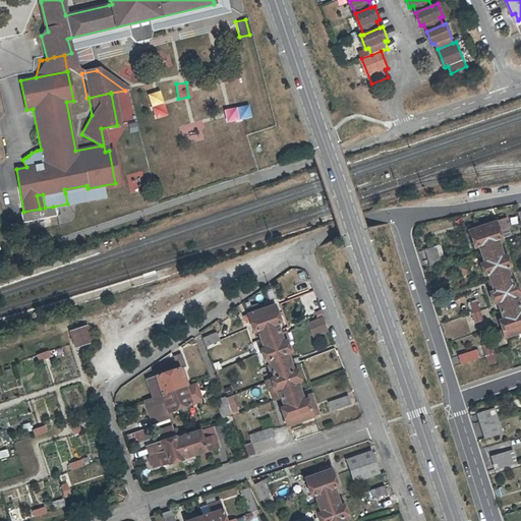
[(160,96),(148,100),(152,113),(164,109),(160,96)]
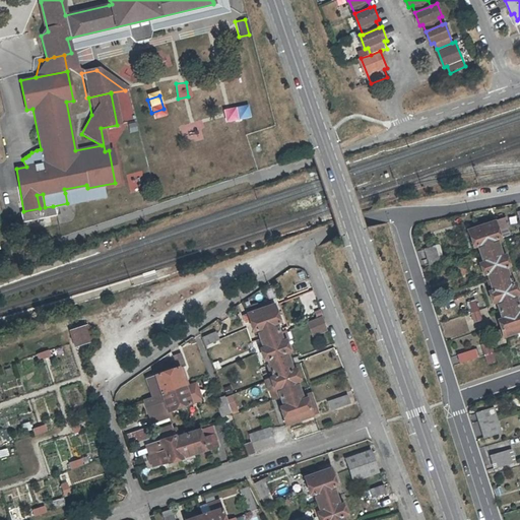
[(249,105),(226,109),(229,121),(252,117),(249,105)]
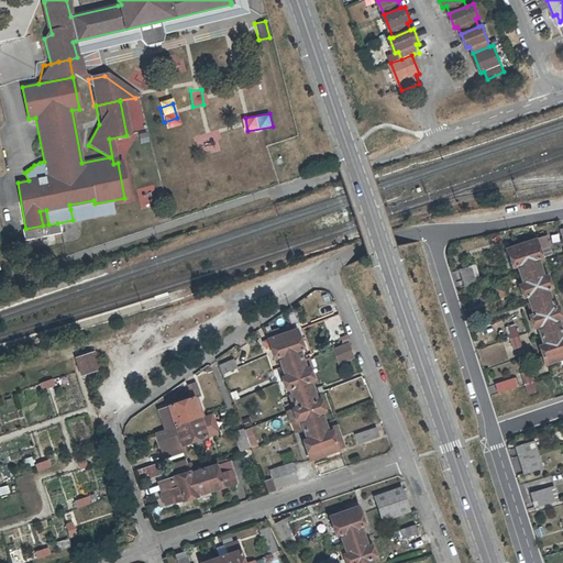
[(70,209),(95,203),(94,200),(69,205),(70,209)]
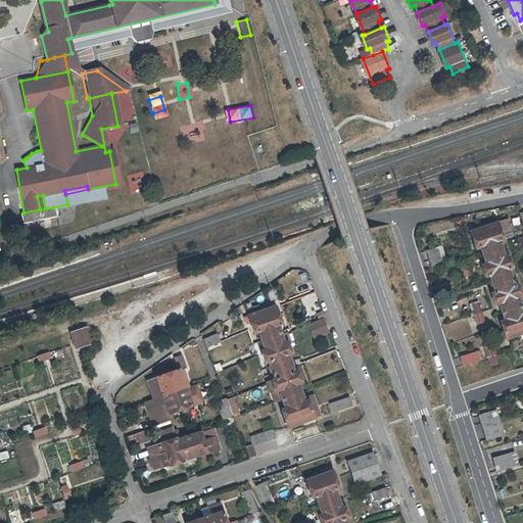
[(40,209),(24,212),(18,214),(20,224),(55,217),(53,207),(45,208),(43,195),(37,196),(40,209)]
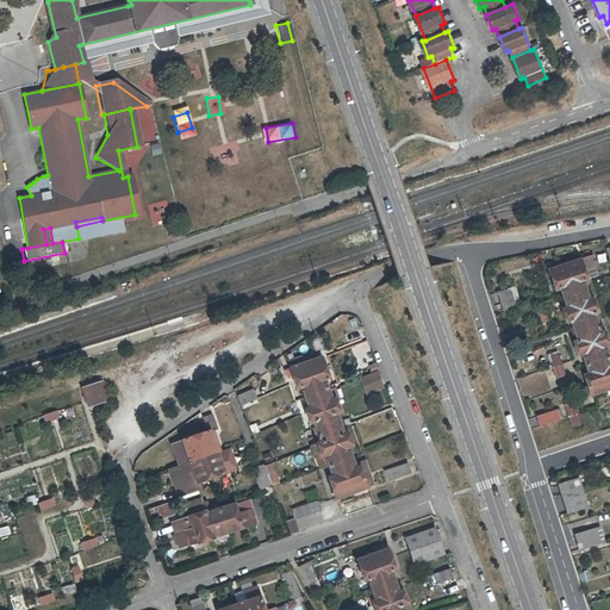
[(549,272),(555,291),(560,290),(567,309),(562,311),(567,324),(572,323),(574,329),(572,330),(574,336),(576,336),(578,342),(573,343),(578,358),(584,355),(590,375),(585,377),(592,396),(609,388),(609,365),(604,348),(609,347),(604,334),(601,335),(598,329),(599,328),(598,322),(596,322),(593,315),(598,313),(593,300),(589,302),(583,282),(586,281),(584,272),(590,269),(586,260),(549,272)]
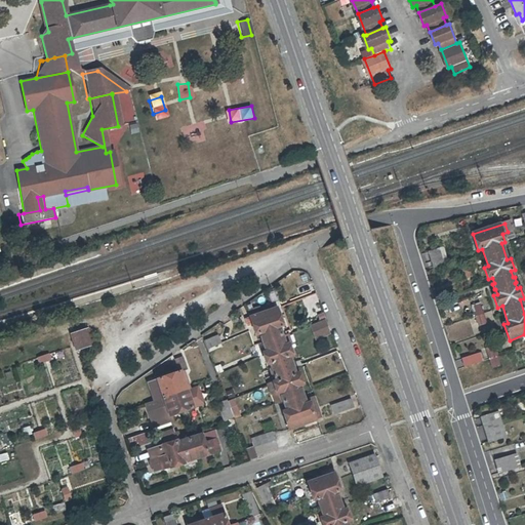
[(448,267),(442,248),(429,253),(434,271),(448,267)]
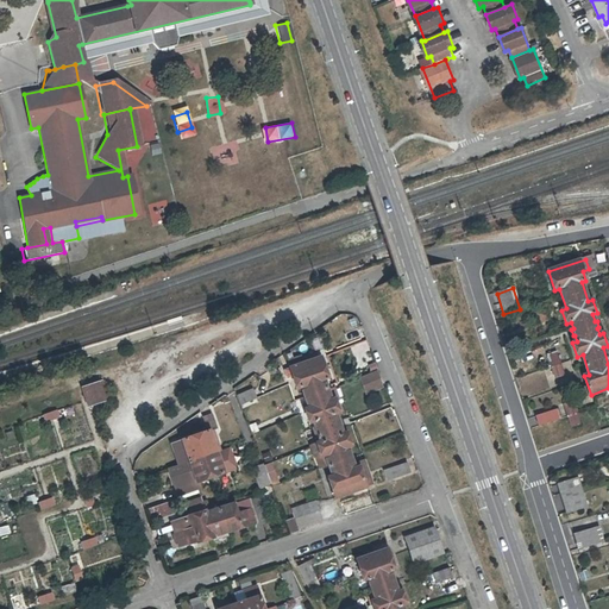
[(554,378),(564,375),(557,350),(547,353),(554,378)]
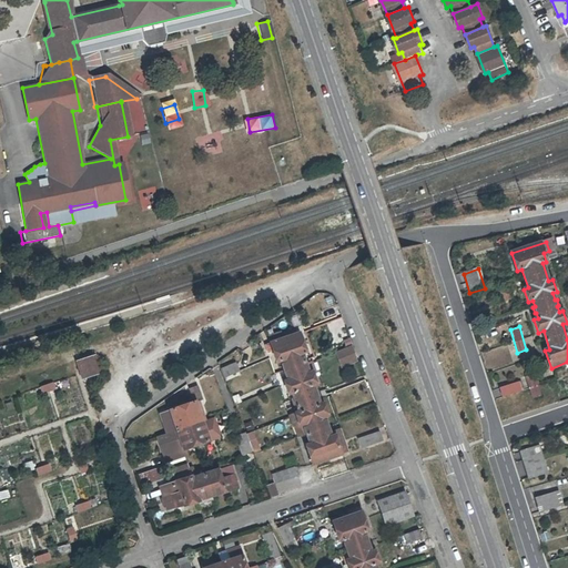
[(300,425),(303,424),(310,444),(305,445),(312,464),(341,455),(334,435),(331,436),(324,417),(327,416),(323,403),(320,404),(317,398),(320,397),(317,391),(315,391),(313,386),(316,384),(313,372),(308,374),(302,354),(306,352),(300,332),(284,337),(272,342),(265,344),(267,353),(273,351),(277,362),(281,361),(287,381),(284,382),(288,394),(292,393),(294,398),(293,399),(295,406),(296,406),(298,412),(295,413),(300,425)]
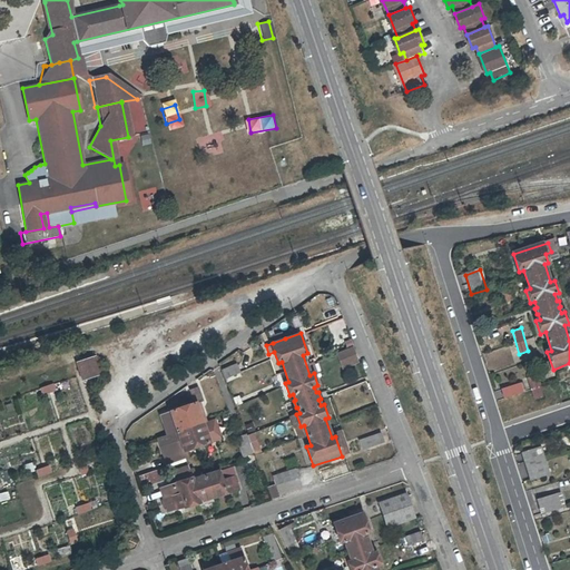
[(271,337),(273,343),(285,338),(283,333),(271,337)]
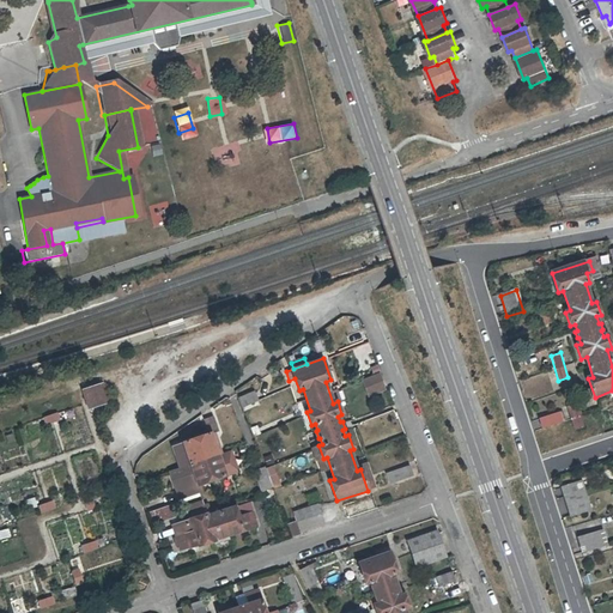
[(362,380),(369,398),(387,390),(380,374),(362,380)]
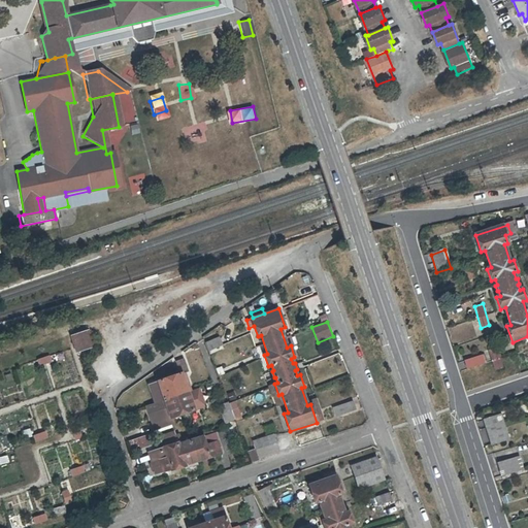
[(72,335),(77,352),(94,347),(89,331),(72,335)]
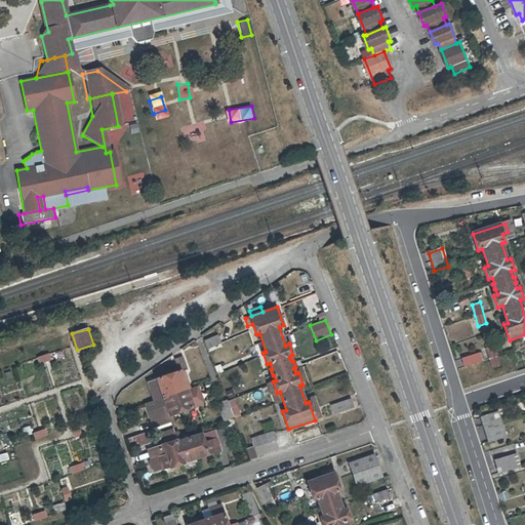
[(217,335),(204,340),(207,349),(220,342),(217,335)]
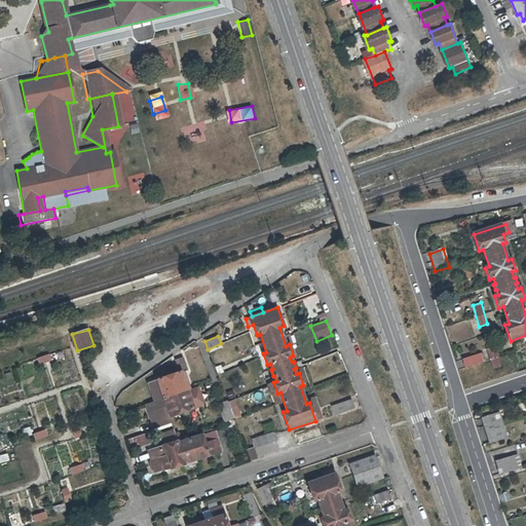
[(487,349),(492,368),(500,366),(495,347),(487,349)]
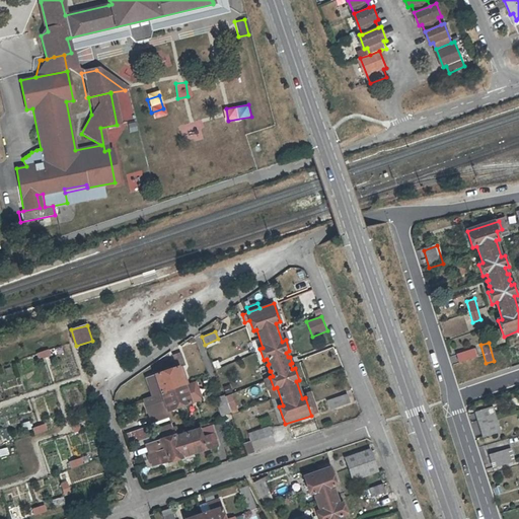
[(330,350),(323,353),(326,361),(334,358),(330,350)]
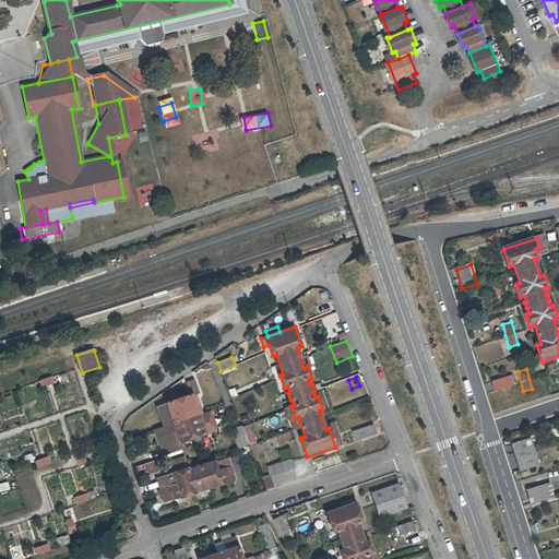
[(514,385),(511,377),(491,383),(495,392),(514,385)]
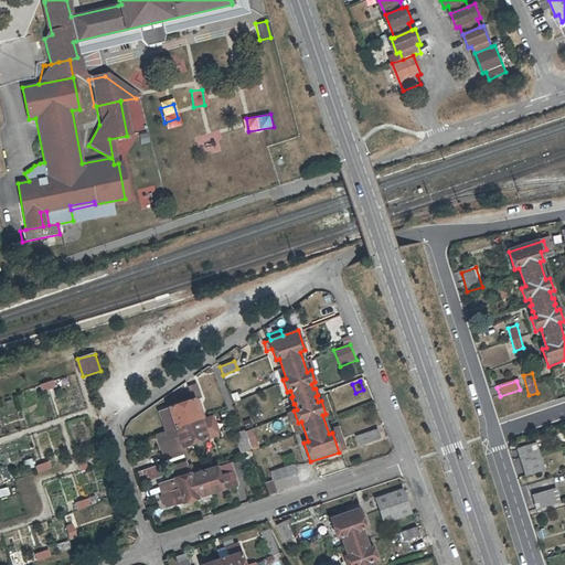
[(169,408),(176,429),(179,437),(160,443),(163,452),(211,437),(208,427),(203,428),(198,409),(201,407),(198,400),(201,398),(196,384),(188,387),(192,400),(169,408)]
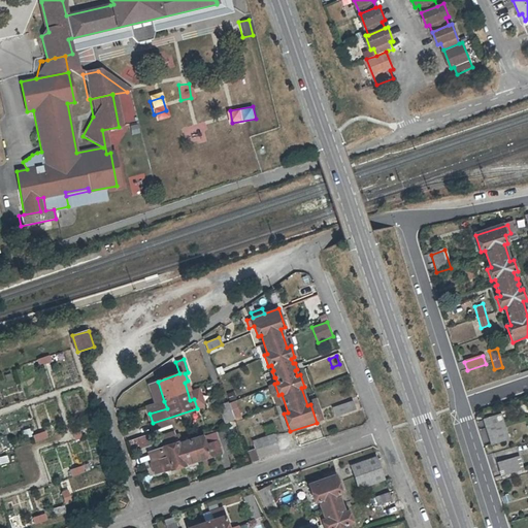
[(156,403),(164,401),(158,382),(150,385),(156,403)]
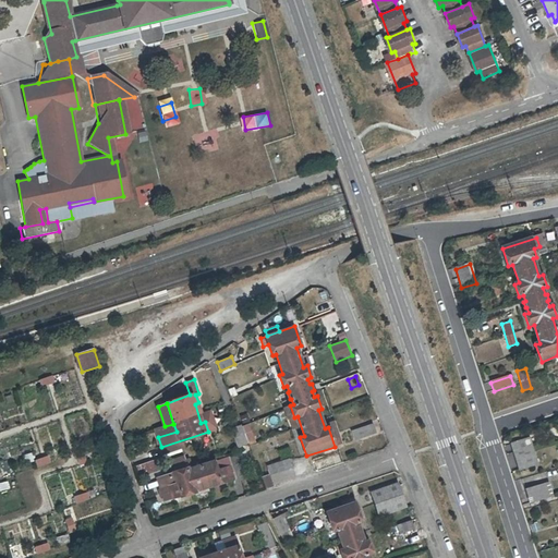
[(156,429),(158,437),(177,432),(173,424),(165,426),(156,429)]
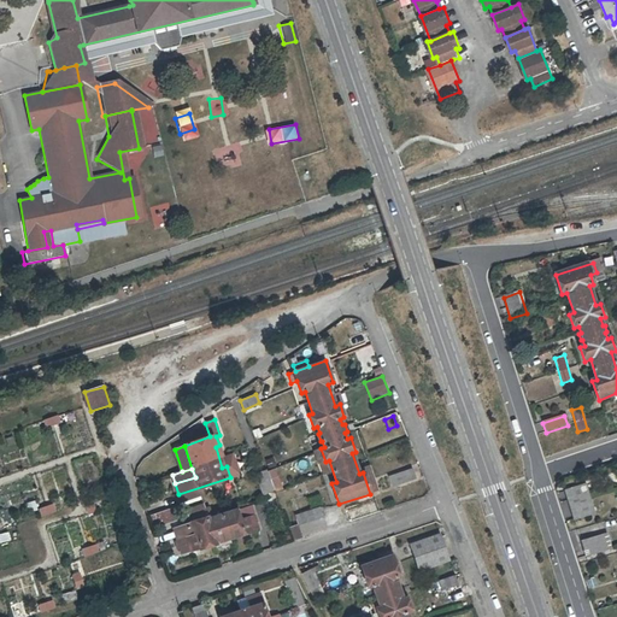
[(258,470),(259,492),(278,491),(277,469),(258,470)]
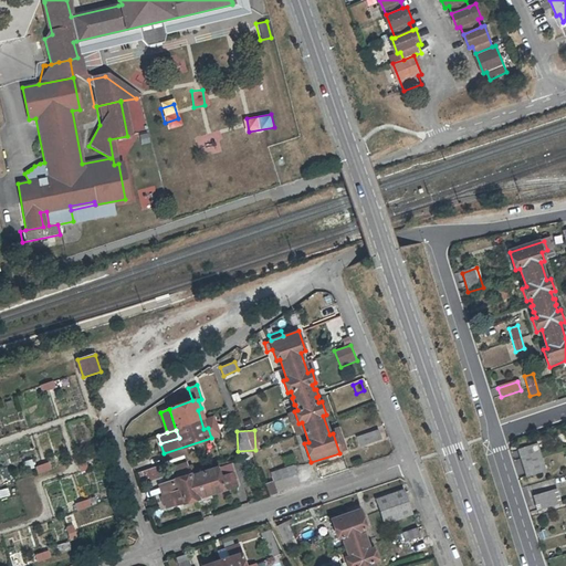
[(359,446),(381,438),(379,431),(357,438),(359,446)]
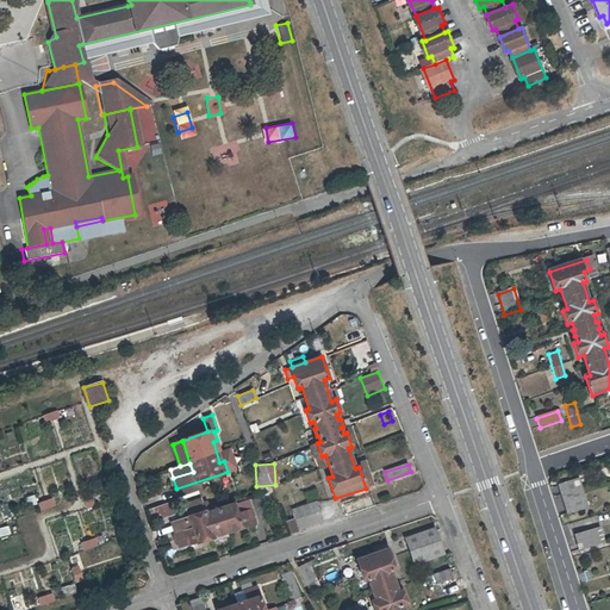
[(587,505),(578,478),(559,485),(567,512),(587,505)]
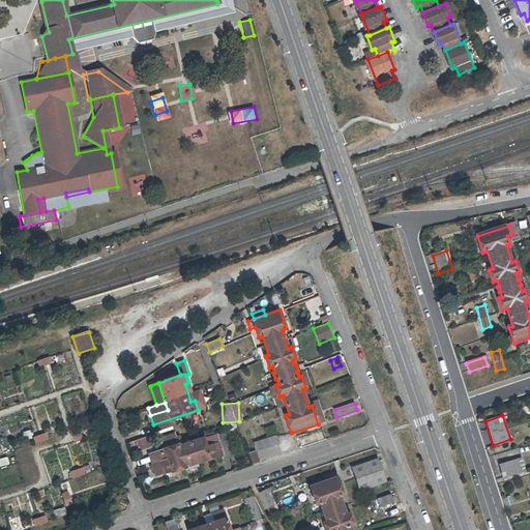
[(175,434),(162,438),(165,449),(149,453),(156,475),(171,470),(172,472),(185,468),(185,466),(223,454),(216,434),(179,446),(175,434)]
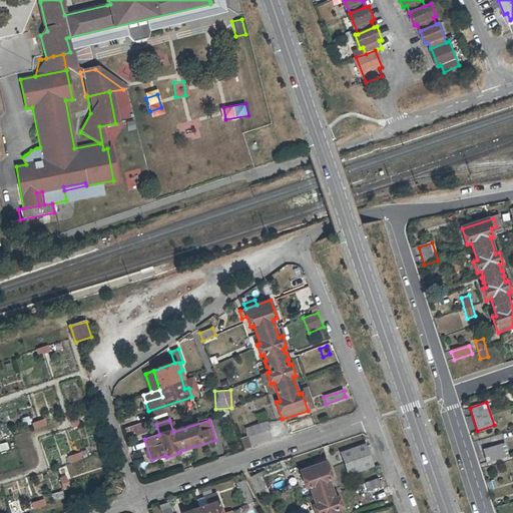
[(128,439),(146,433),(143,422),(124,428),(128,439)]
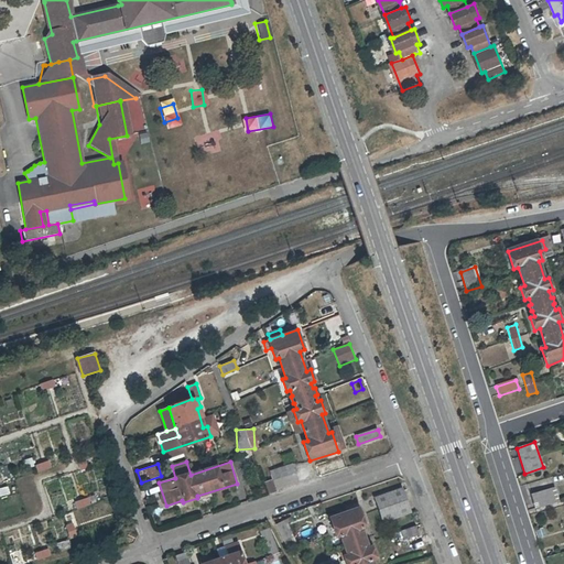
[(292,464),(270,470),(277,491),(299,484),(292,464)]
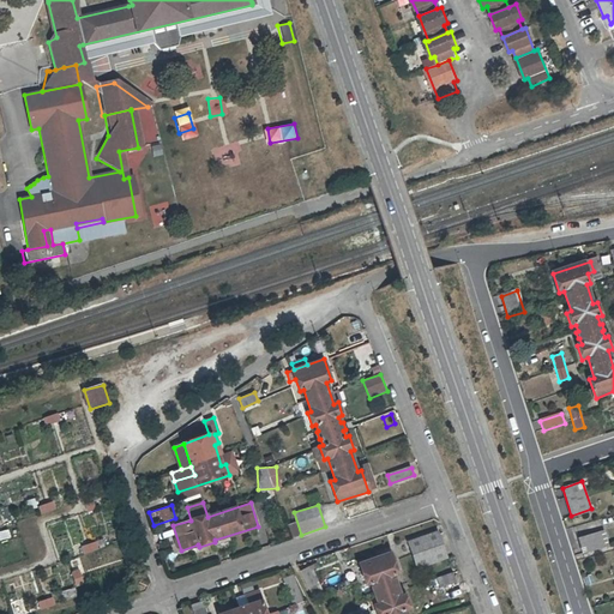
[(417,567),(446,559),(438,533),(409,542),(417,567)]
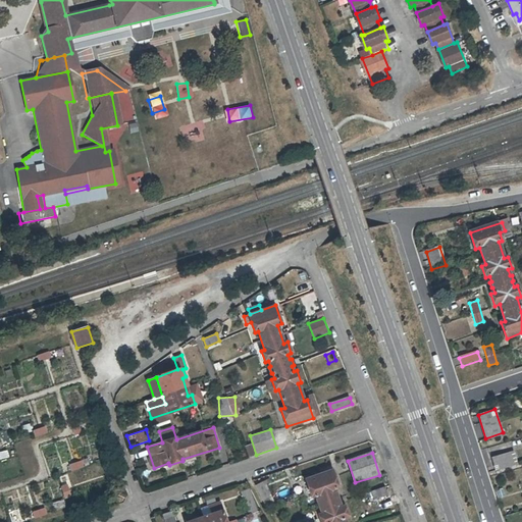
[(515,453),(492,459),(497,471),(518,465),(515,453)]
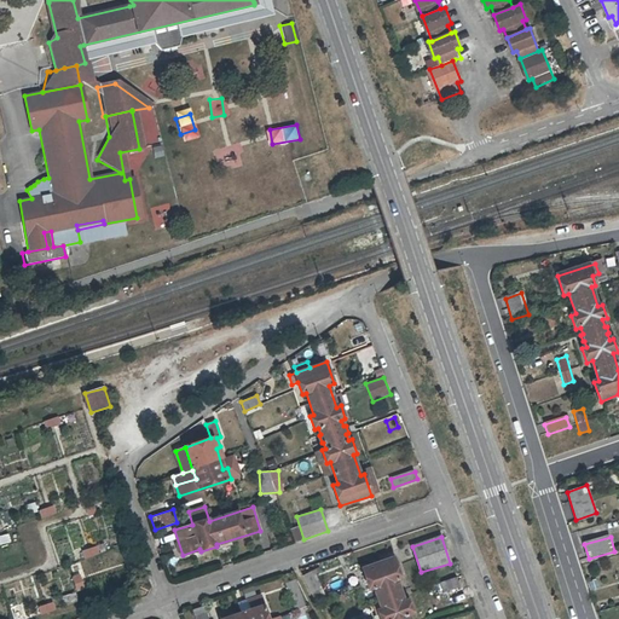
[(410,618),(409,615),(414,614),(409,600),(404,602),(397,580),(401,579),(394,557),(363,570),(370,590),(374,589),(382,609),(377,611),(380,618),(410,618)]
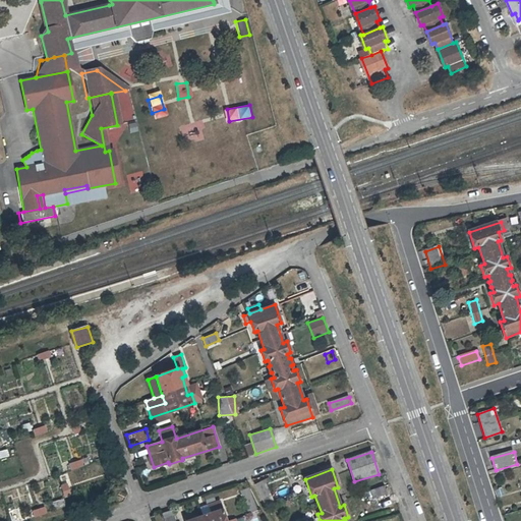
[(264,481),(254,485),(265,506),(274,502),(264,481)]
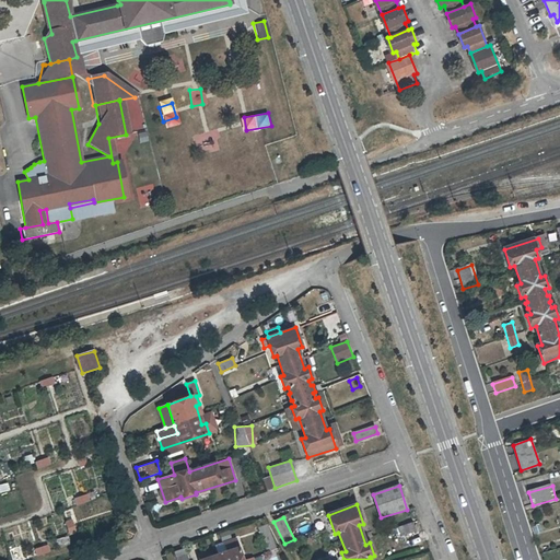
[(412,524),(399,528),(403,537),(416,532),(412,524)]
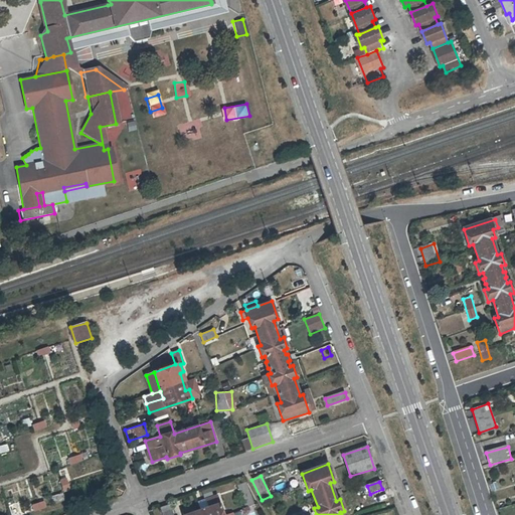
[(245,507),(254,504),(246,483),(237,486),(245,507)]
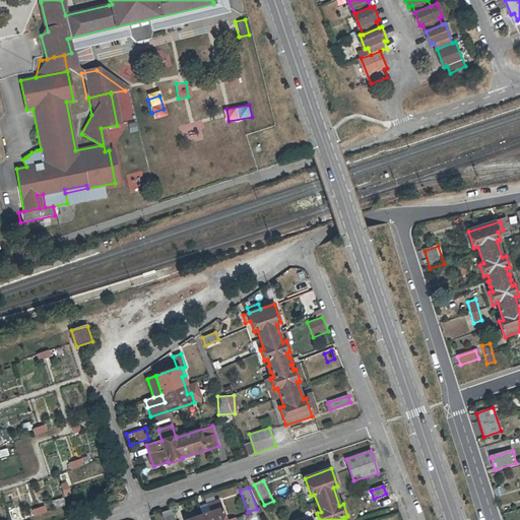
[(234,519),(234,518),(225,519),(219,500),(209,504),(212,512),(195,518),(194,514),(185,518),(185,519),(234,519)]
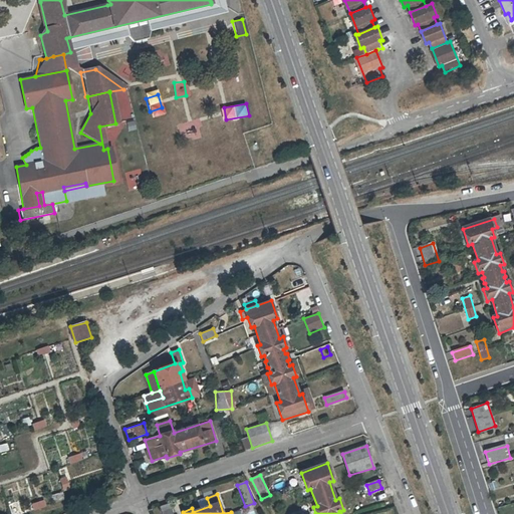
[(172,513),(170,503),(160,505),(162,513),(172,513)]
